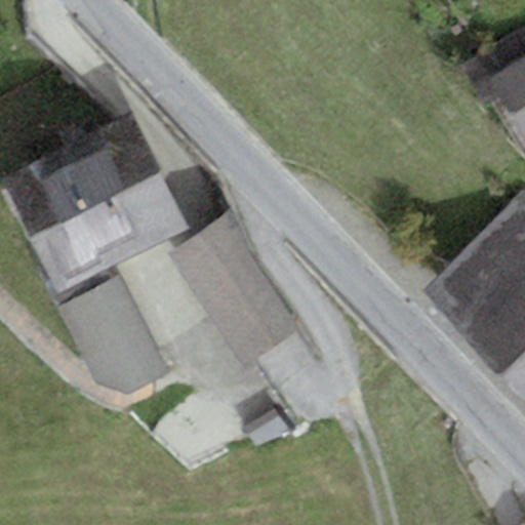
[(524,58),(489,81),(524,139),(524,58)]
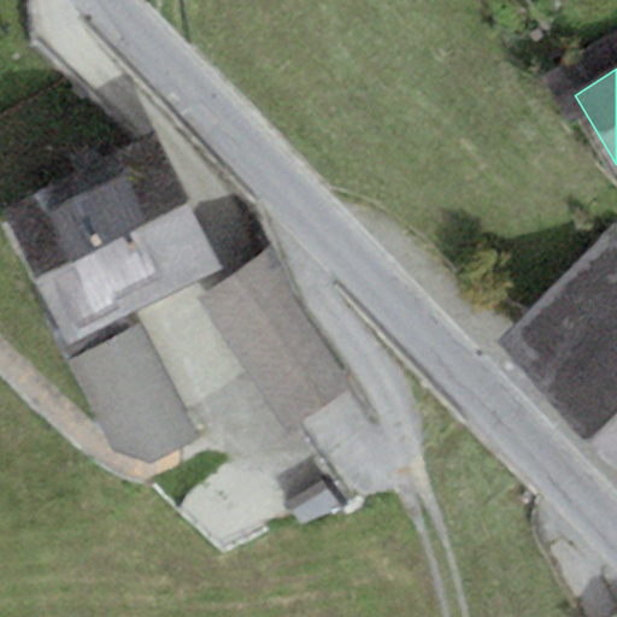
[(0,209),(0,210),(68,345),(222,268),(154,133),(0,209)]
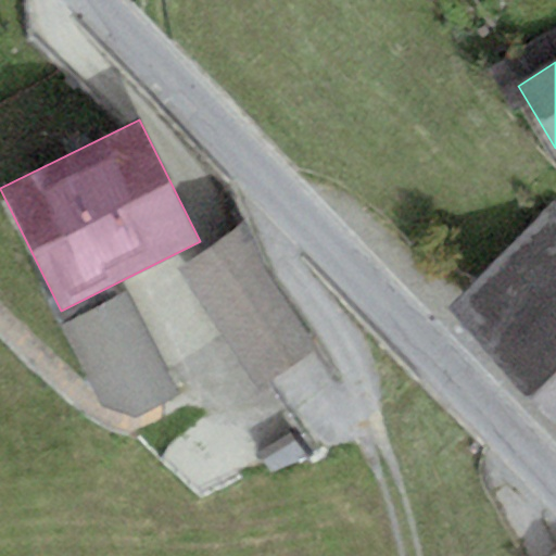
[(555,201),(449,307),(555,425),(555,201)]
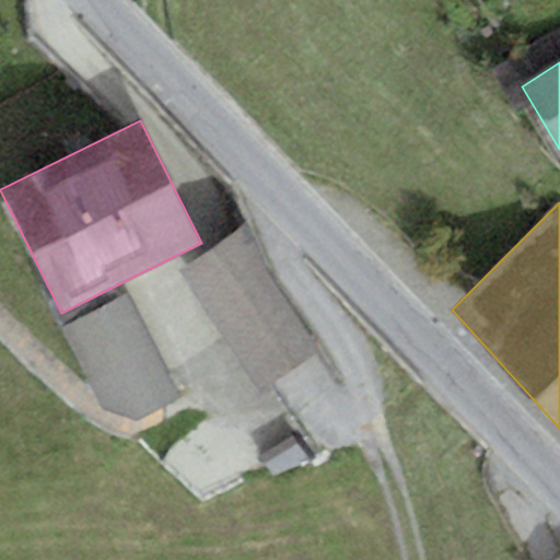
[(243,228),(179,271),(263,392),(321,351),(243,228)]
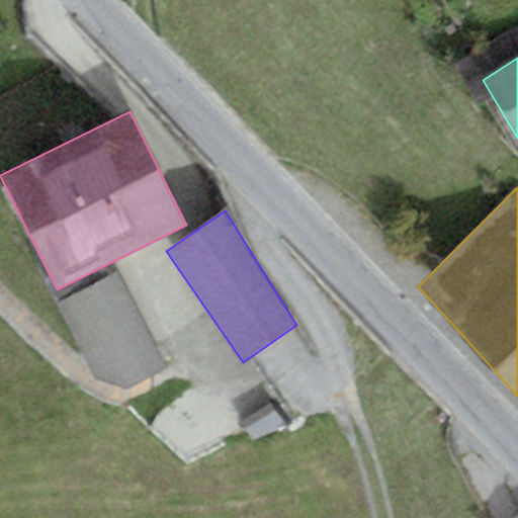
[(159,350),(118,272),(57,304),(97,381),(125,391),(169,368),(159,350)]
